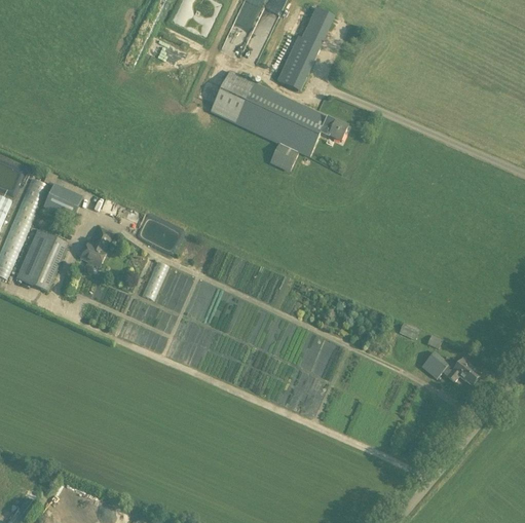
[(268,0),(249,43),(261,49),(284,0),(268,0)]
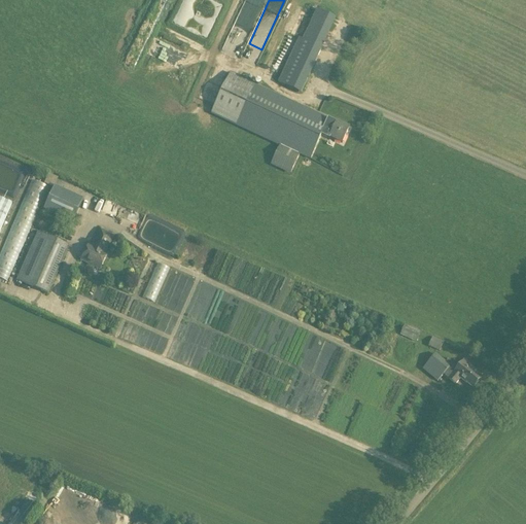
[(302,36),(299,35),(277,80),(300,91),(336,15),(315,6),(302,36)]
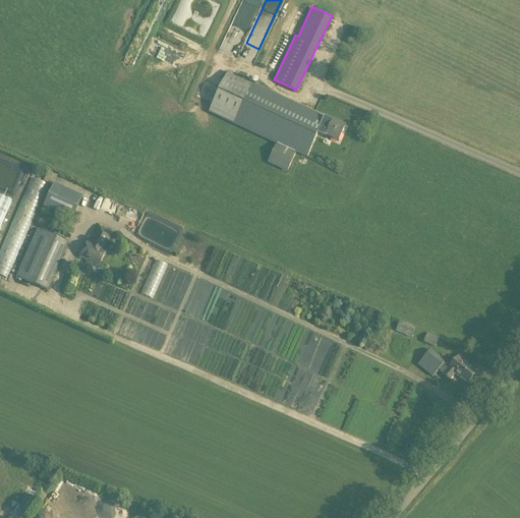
[(234,55),(249,21),(235,15),(220,48),(234,55)]
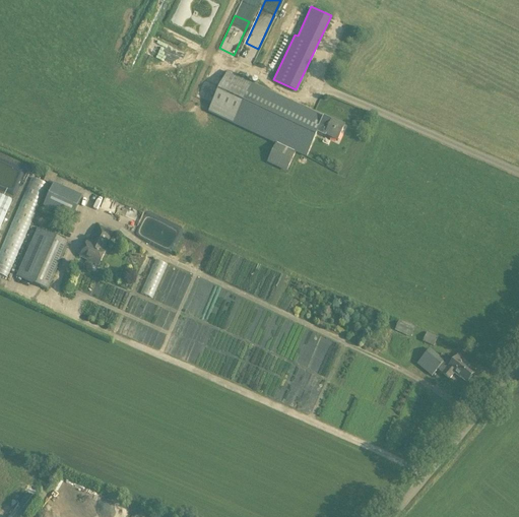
[(228,69),(208,110),(276,141),(267,159),(286,169),(296,150),(306,155),(317,131),(324,134),(324,133),(336,139),(343,124),(331,118),(331,119),(323,116),(324,115),(228,69)]
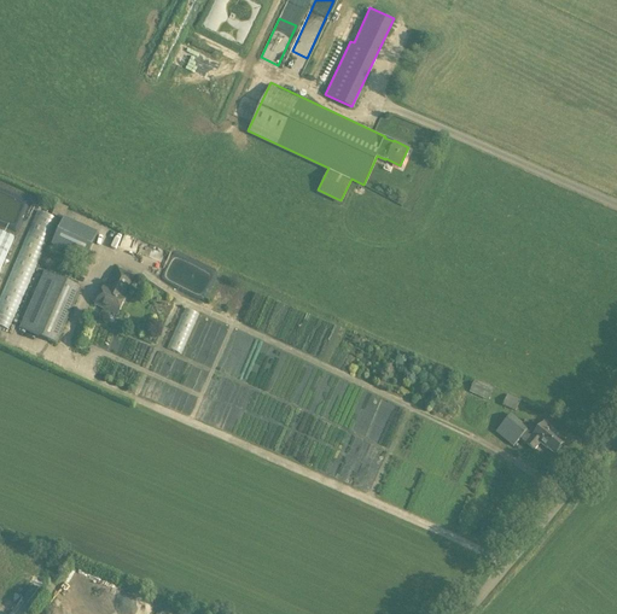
[(33,205),(0,287),(0,323),(9,327),(53,214),(33,205)]
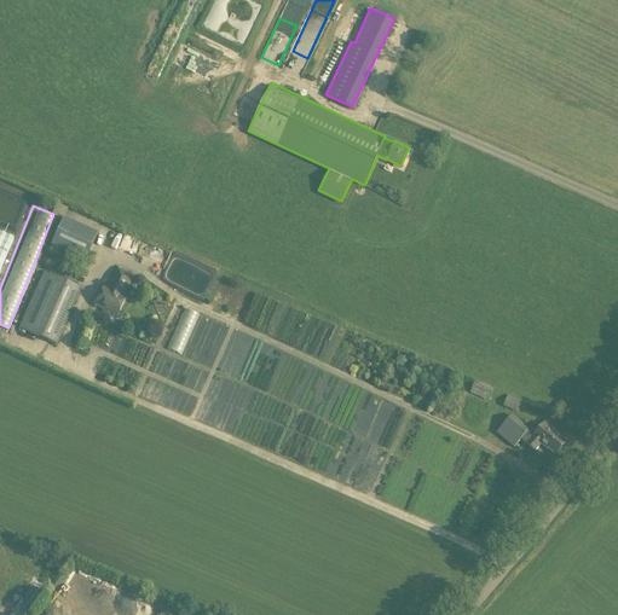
[(67,216),(53,244),(88,260),(100,232),(67,216)]
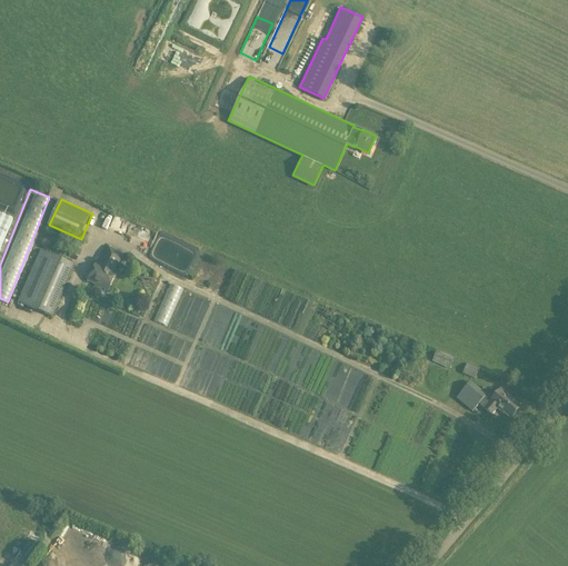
[(0,244),(11,217),(0,211),(0,244)]
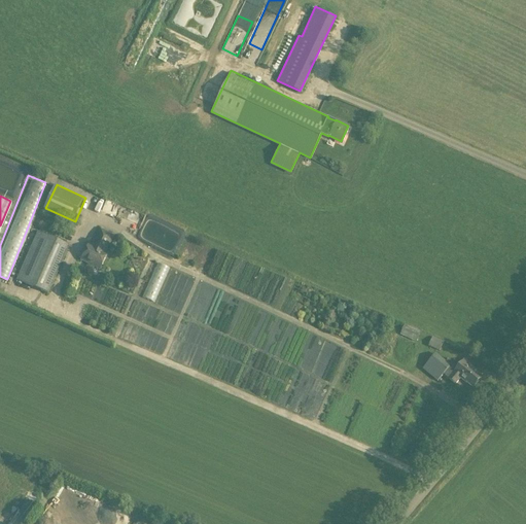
[(89,242),(80,257),(99,267),(107,251),(104,250),(112,234),(100,228),(92,244),(89,242)]
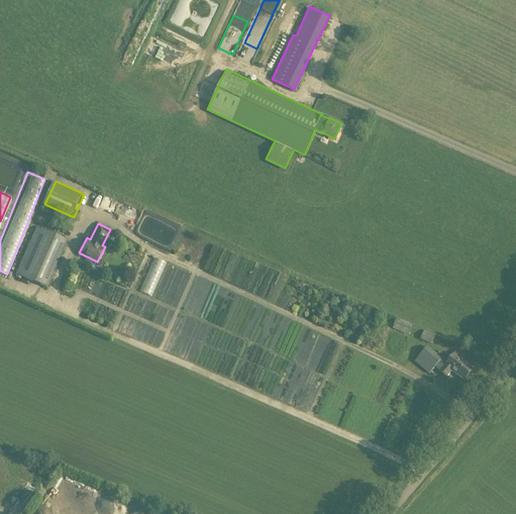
[(37,225),(15,274),(45,287),(67,238),(37,225)]
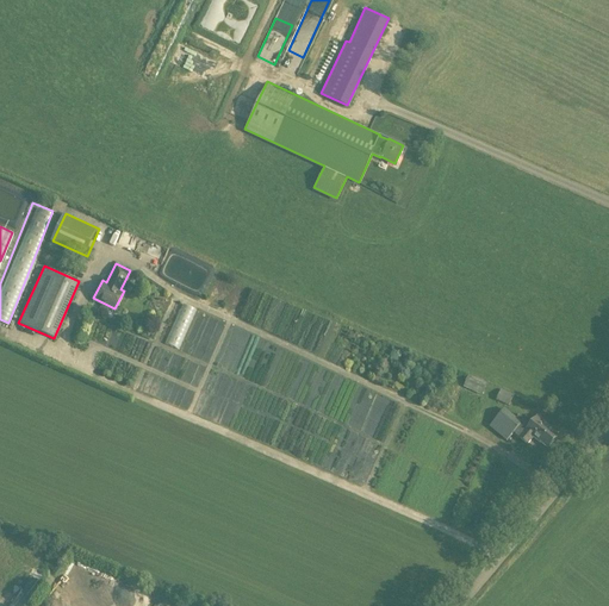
[(180,300),(163,339),(178,345),(194,306),(180,300)]
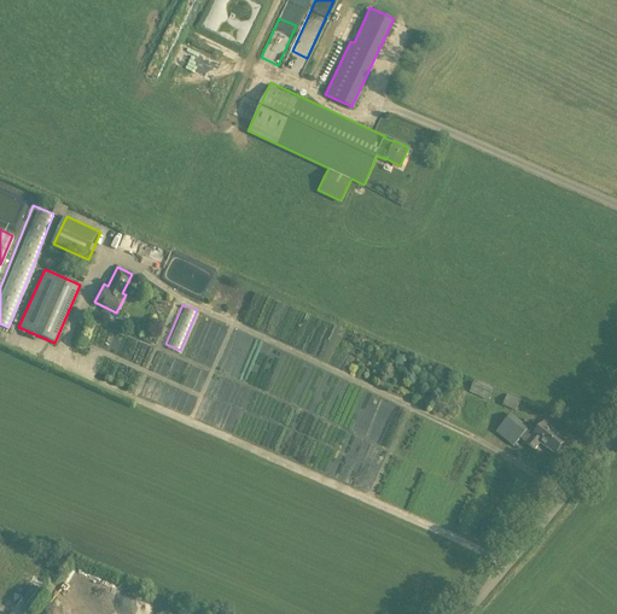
[(83,314),(75,340),(85,344),(94,317),(83,314)]
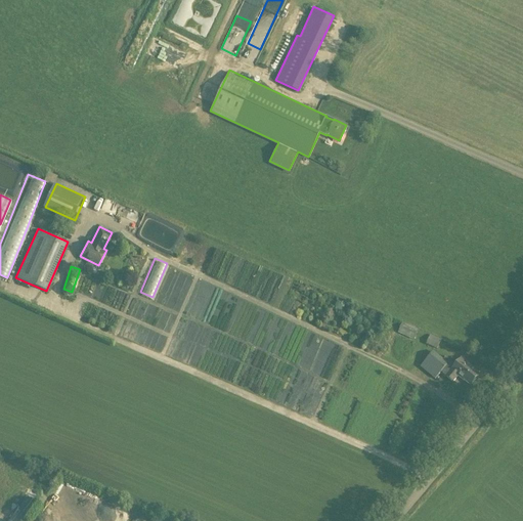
[(397,331),(412,338),(417,329),(401,321),(397,331)]
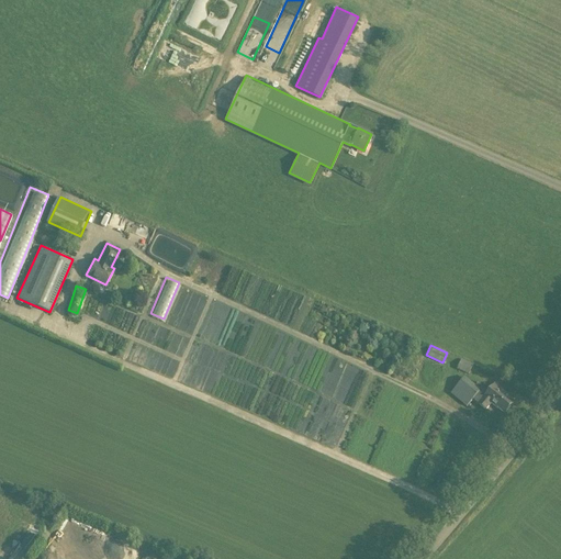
[(457,368),(468,372),(471,364),(460,358),(457,368)]
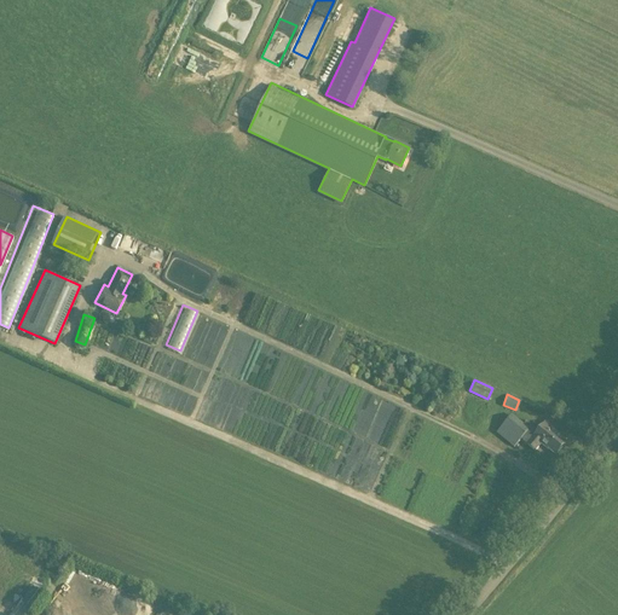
[(559,433),(543,421),(538,425),(532,419),(531,422),(526,418),(523,422),(512,413),(496,431),(513,445),(520,437),(533,450),(541,441),(555,452),(565,440),(558,434),(559,433)]
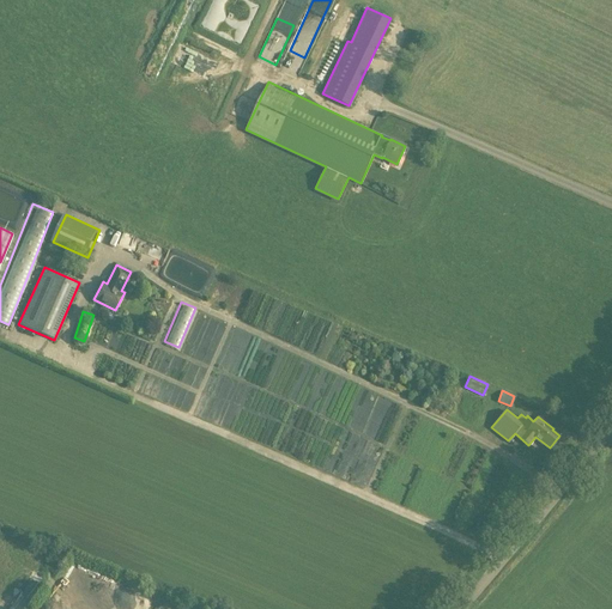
[(34,578),(22,595),(29,600),(41,584),(34,578)]
